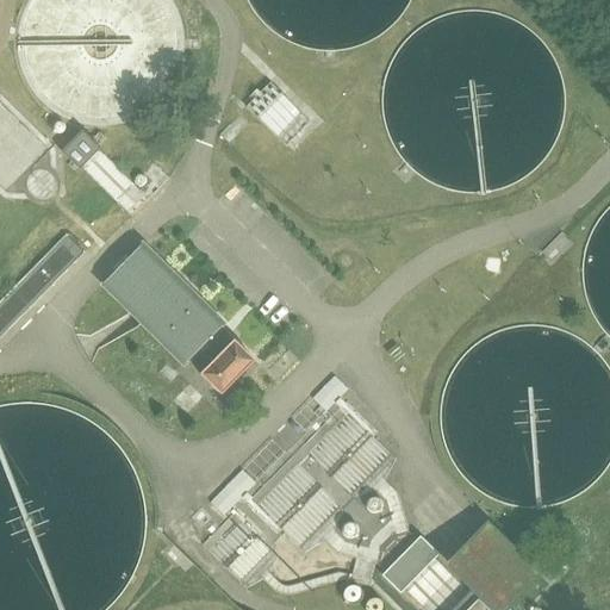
[(265,86),(240,112),(272,141),(284,153),(309,126),(265,86)]
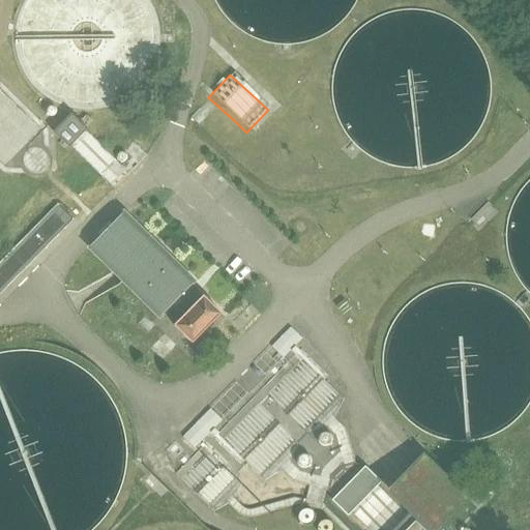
[(86,115),(80,121),(70,113),(52,131),(61,140),(58,143),(64,149),(67,146),(68,148),(70,146),(99,175),(115,189),(147,156),(131,141),(115,158),(95,140),(86,130),(87,128),(86,127),(92,120),(86,115)]
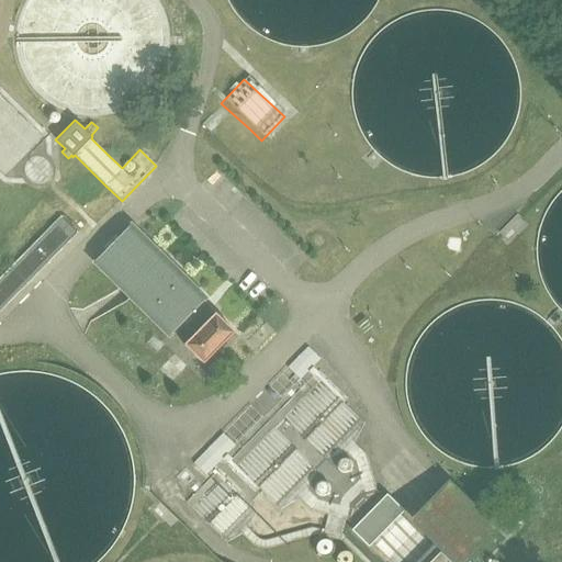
[(78,233),(60,215),(0,277),(0,311),(70,239),(78,233)]
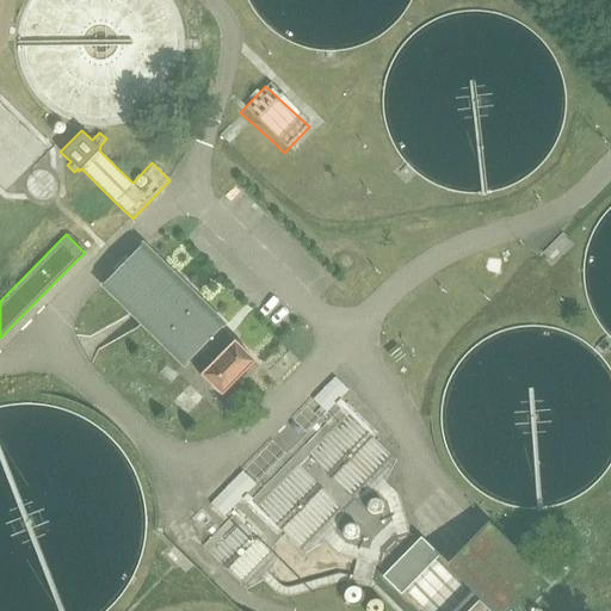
[(208,366),(199,375),(220,395),(250,365),(254,360),(233,340),(232,341),(217,328),(223,323),(143,245),(103,287),(129,313),(141,325),(181,364),(193,353),(208,366)]
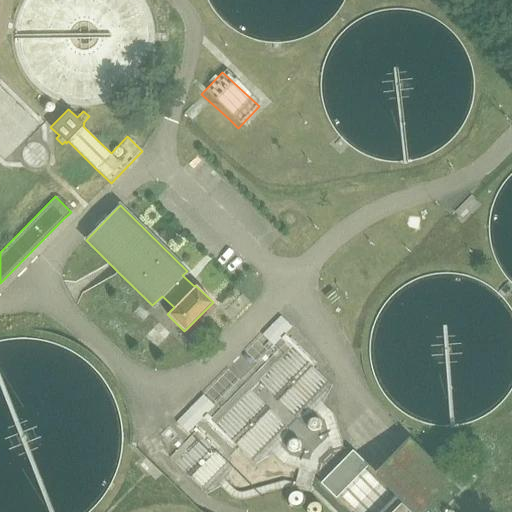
[(268,329),(261,334),(273,346),(292,327),(280,316),(268,329)]
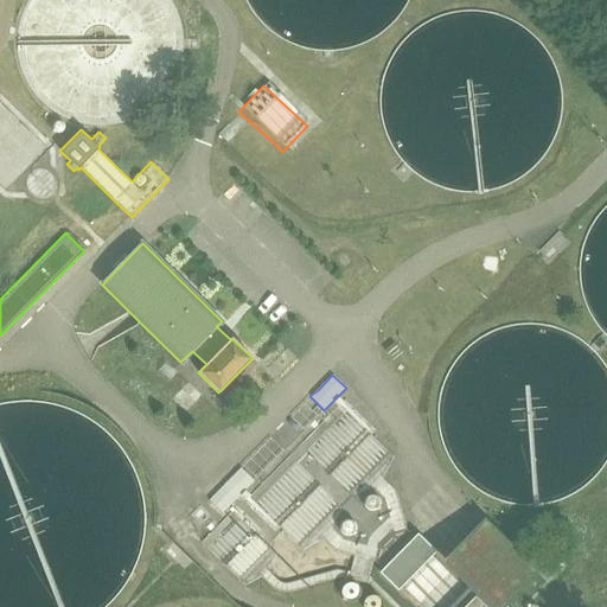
[(262,484),(199,545),(246,588),(256,579),(269,589),(283,594),(306,589),(336,579),(363,581),(368,560),(376,542),(389,535),(404,529),(394,489),(383,478),(389,453),(374,438),(372,427),(343,393),(324,411),(308,398),(242,464),(262,484)]
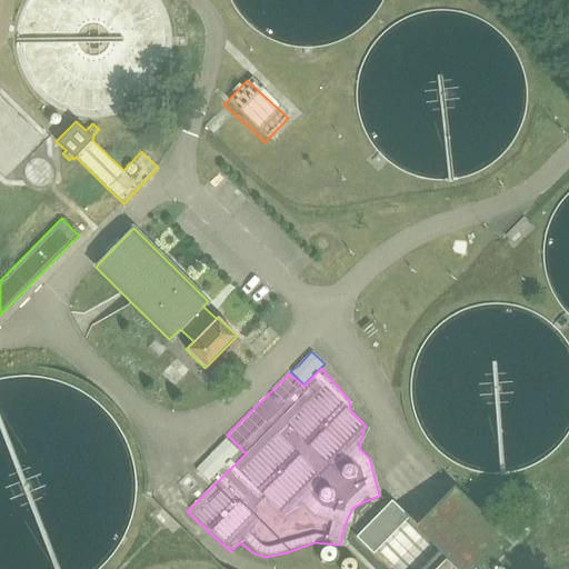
[(226,438),(196,469),(208,481),(213,477),(217,480),(220,477),(217,473),(226,465),(230,469),(235,465),(229,460),(238,451),(226,438)]
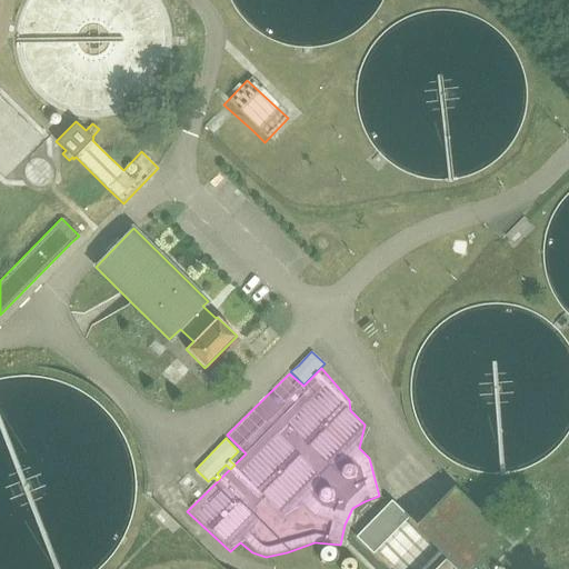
[(472,568),(500,541),(448,490),(421,518),(472,568)]
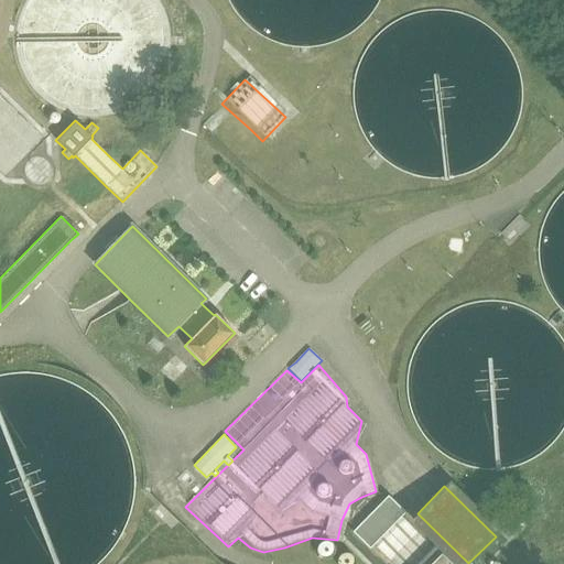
[(456,563),(437,545),(388,496),(353,531),(386,563),(456,563)]
